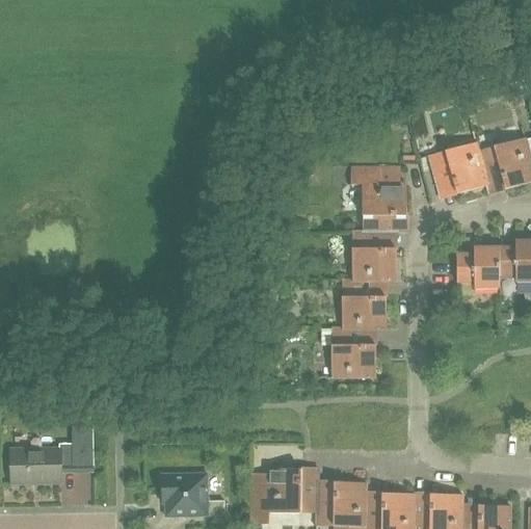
[(412,127),(414,135),(426,132),(424,124),(412,127)]
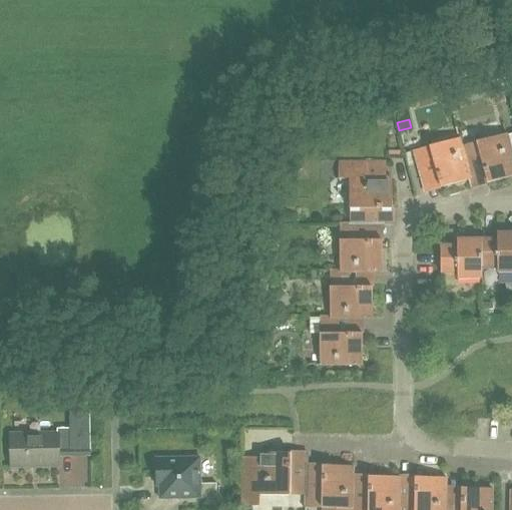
[(511,129),(460,144),(465,164),(480,159),(486,181),(511,173),(511,158),(508,146),(511,144),(511,129)]
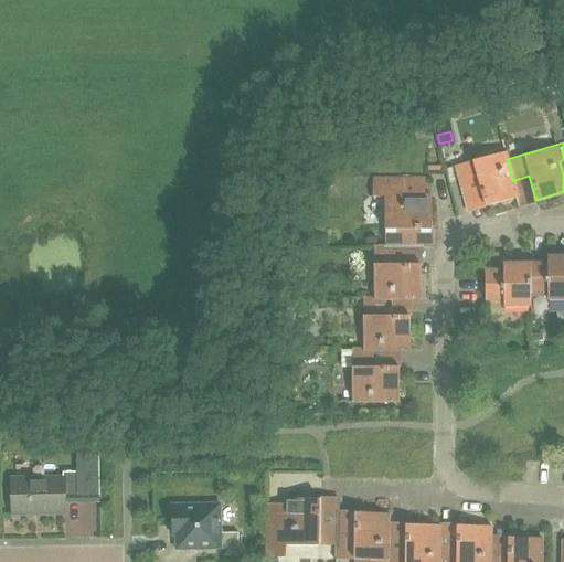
[(503,149),(454,162),(460,184),(477,180),(482,203),(515,194),(512,181),(507,159),(503,149)]
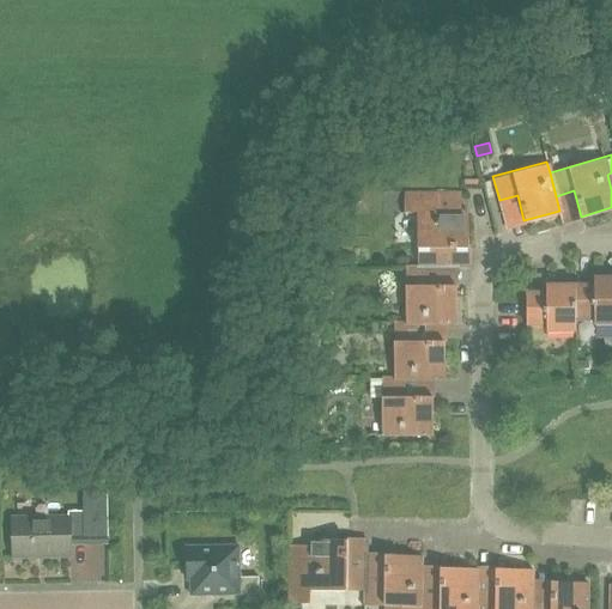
[(403,189),(403,209),(416,209),(416,266),(430,266),(450,266),(450,256),(446,251),(440,251),(440,247),(466,247),(466,209),(461,209),(461,189),(403,189)]
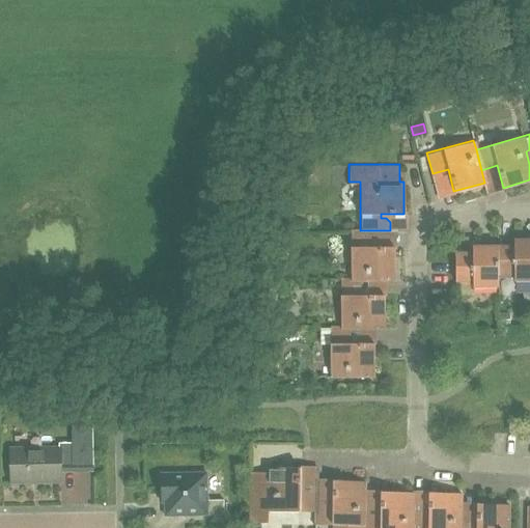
[(351,230),(351,279),(361,279),(386,279),(395,279),(395,246),(372,246),(372,230),(360,230),(351,230)]
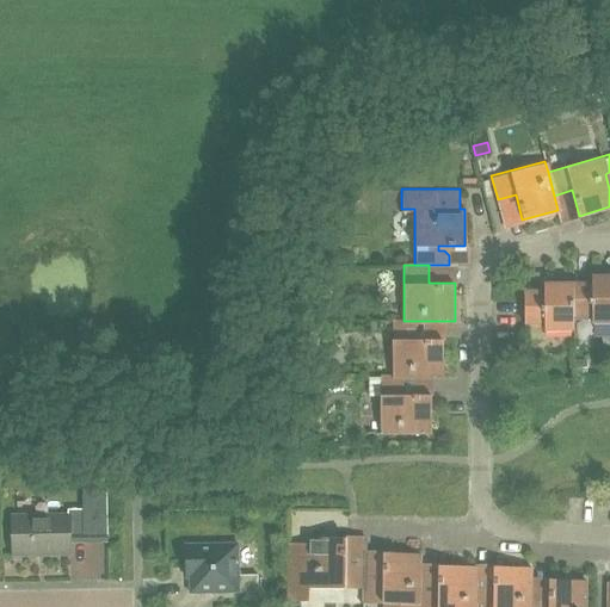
[(609,320),(609,274),(591,274),(591,282),(572,282),(573,315),(592,314),(592,321),(609,320)]
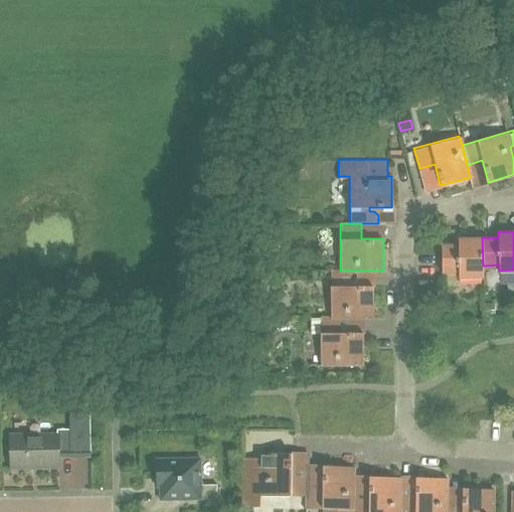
[(483,277),(483,266),(482,237),(458,238),(458,243),(441,243),(441,271),(459,271),(459,277),(483,277)]
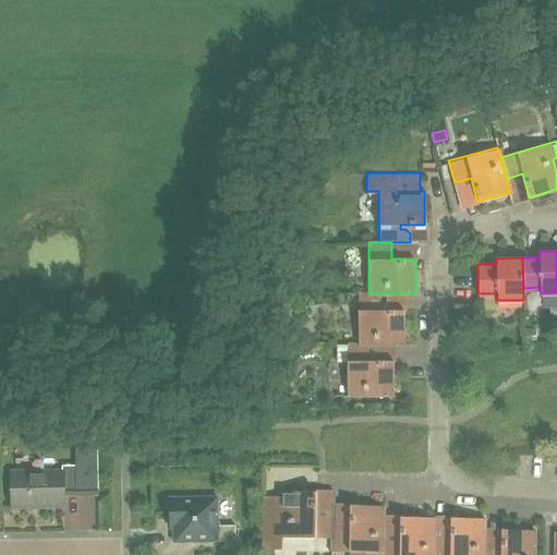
[(359,293),(359,344),(371,344),(395,344),(403,344),(403,310),(379,310),(379,293),(368,293),(359,293)]
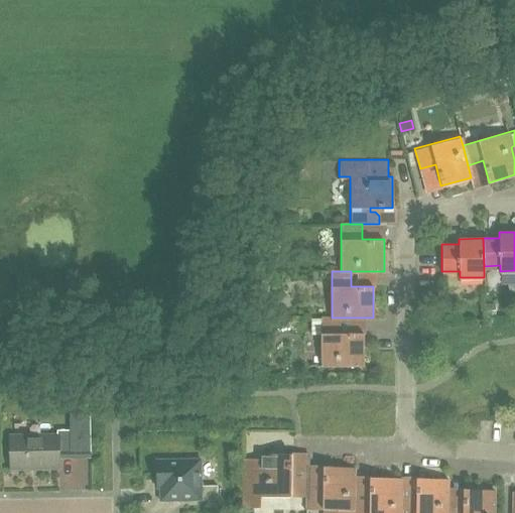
[(494,302),(485,302),(485,311),(485,315),(495,315),(494,311),(494,302)]
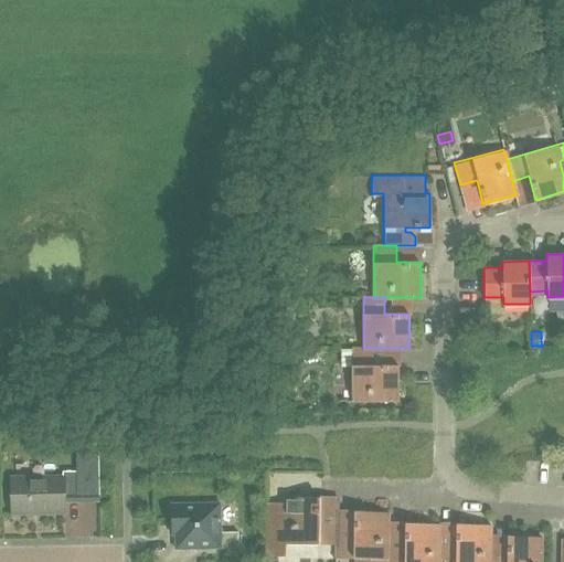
[(340,348),(340,366),(351,366),(351,400),(400,400),(400,364),(375,364),(375,348),(363,348),(351,348),(340,348)]
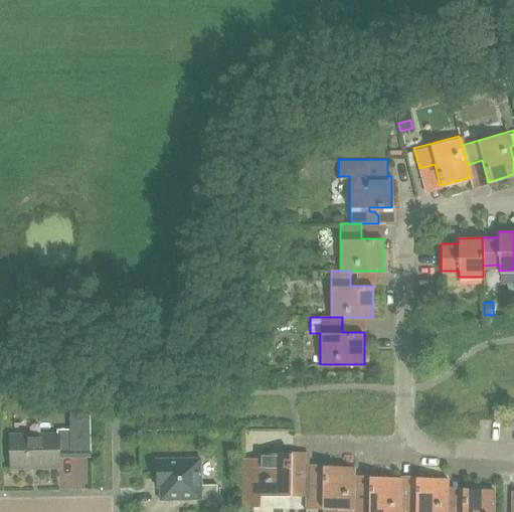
[(57,453),(69,453),(69,428),(56,428),(56,433),(10,434),(10,467),(58,466),(57,453)]
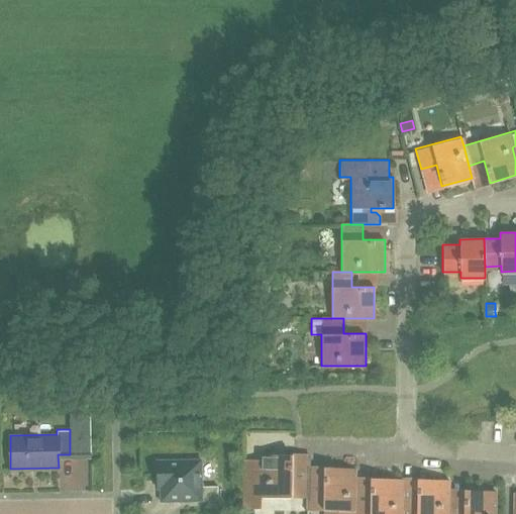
[(260,482),(242,481),(242,508),(261,508),(261,498),(308,498),(308,491),(309,454),(292,453),(292,454),(261,454),(260,482)]
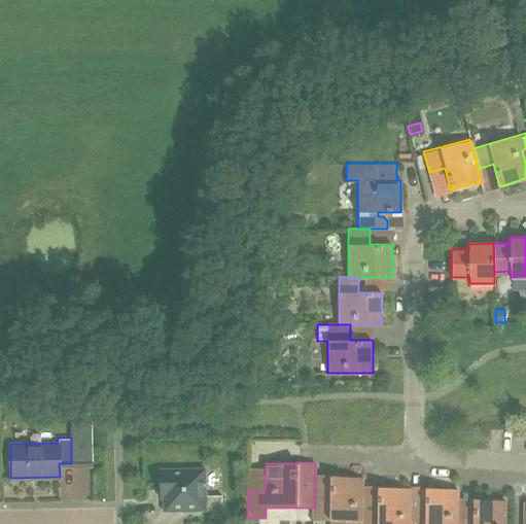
[(163,511),(221,510),(221,494),(205,495),(204,467),(159,468),(160,497),(163,496),(163,511)]
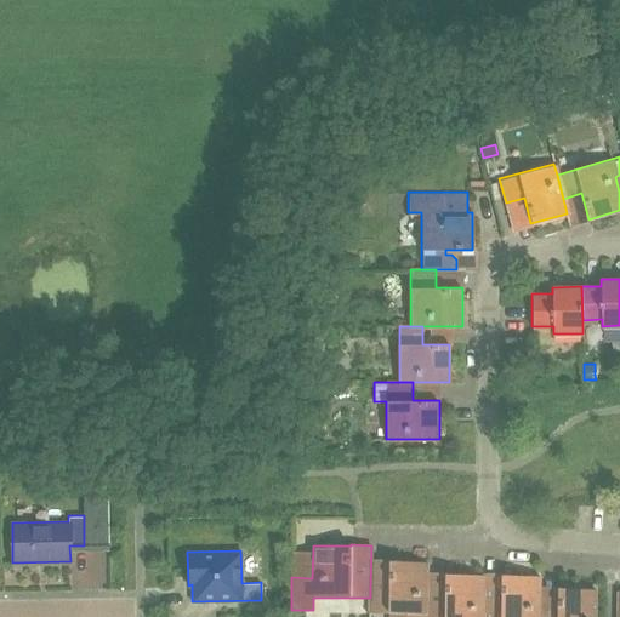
[(427,616),(428,601),(428,563),(390,561),(388,589),(370,589),(370,598),(370,611),(388,611),(388,616),(427,616)]
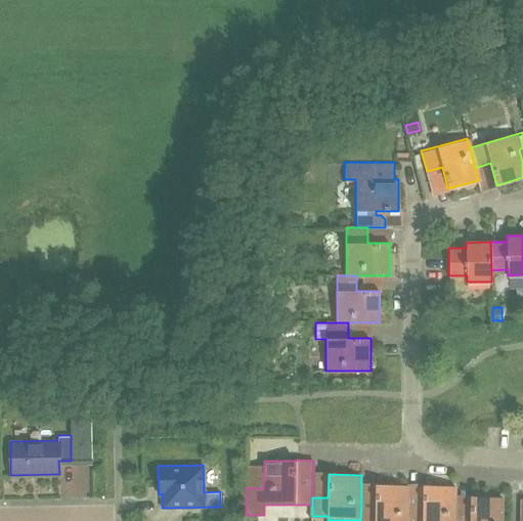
[(361,508),(360,520),(408,520),(408,509),(409,486),(377,485),(377,509),(361,508)]
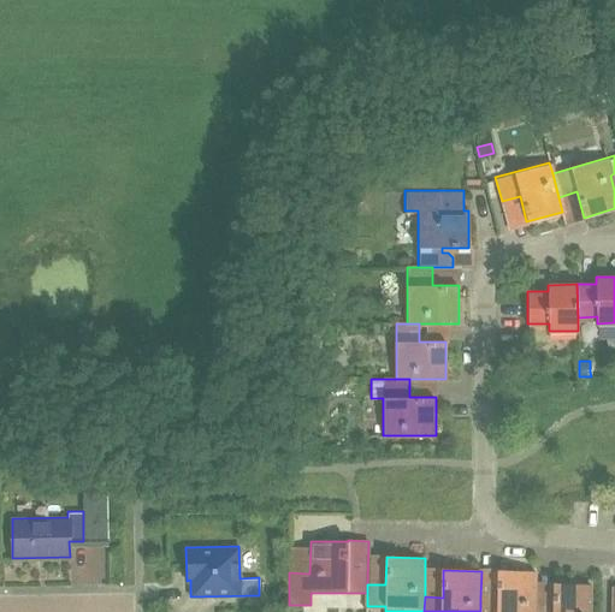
[(536,611),(536,610),(537,571),(498,571),(498,598),(480,598),(480,611),(536,611)]
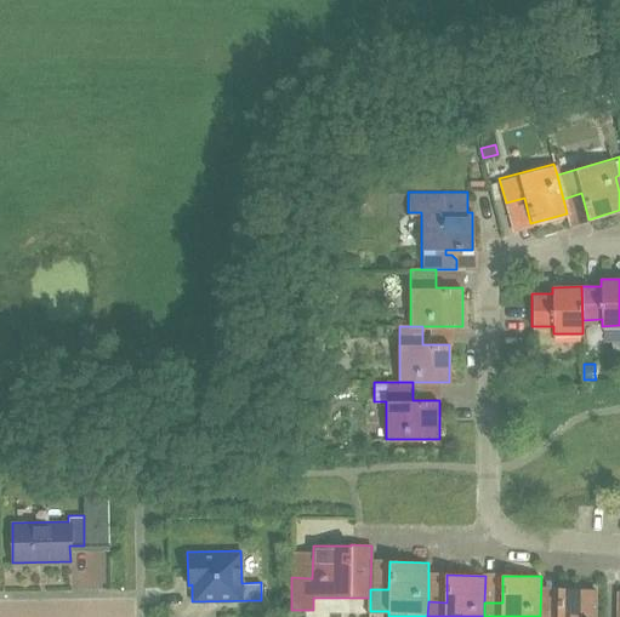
[(540,615),(540,616),(595,616),(596,589),(559,588),(558,616),(540,615)]
